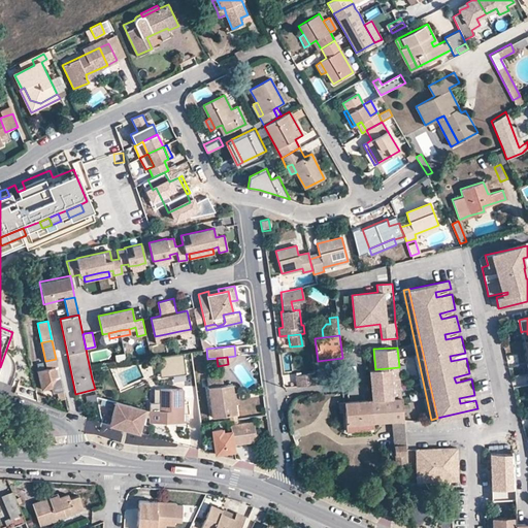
[(38,371),(42,389),(52,387),(52,392),(57,391),(59,398),(64,397),(56,359),(45,361),(46,369),(38,371)]
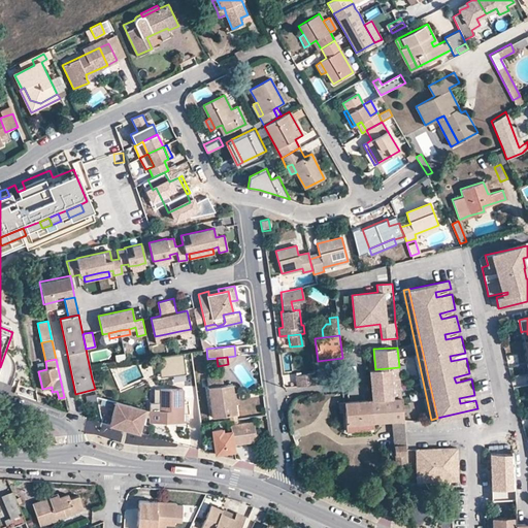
[(402,398),(399,367),(375,369),(370,369),(372,400),(402,398)]
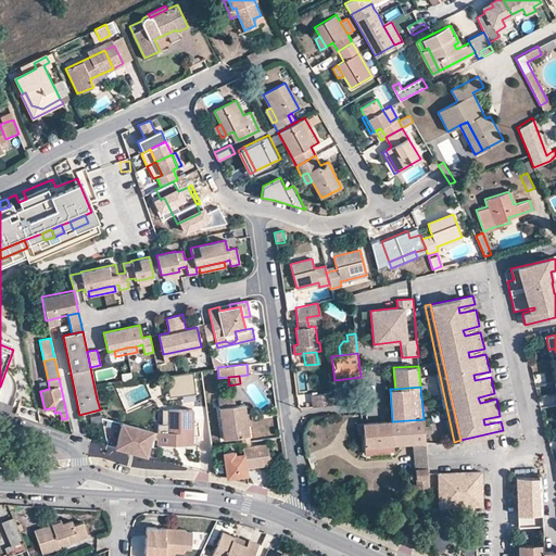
[(332,404),(331,393),(312,395),(312,406),(332,404)]
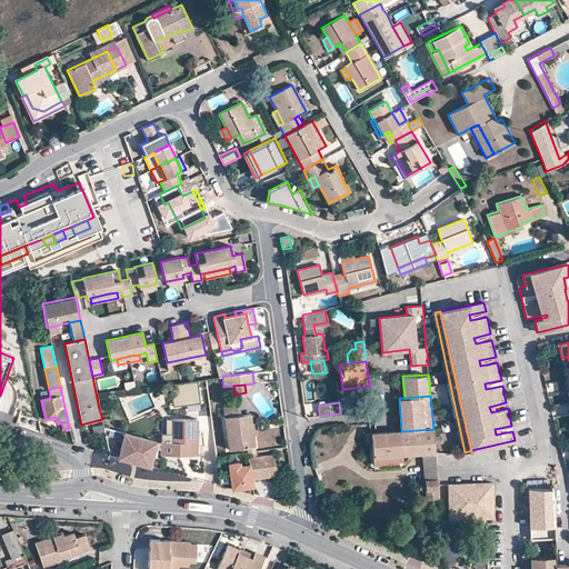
[(222,416),(238,413),(237,403),(221,406),(222,416)]
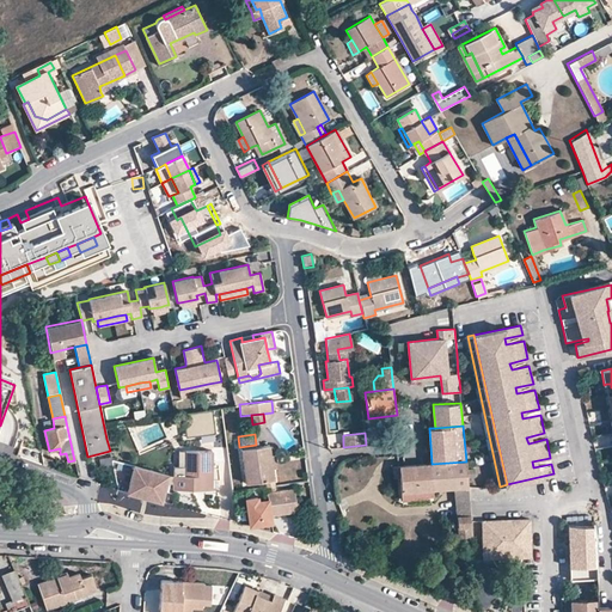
[(239,447),(242,470),(255,467),(256,479),(263,478),(273,477),(270,467),(269,453),(267,444),(256,445),(239,447)]
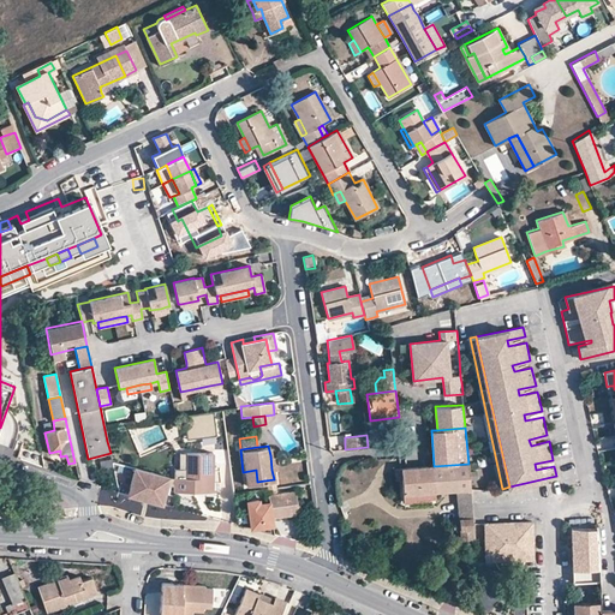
[(172,476),(172,490),(212,490),(212,452),(185,452),(185,477),(178,476),(172,476)]
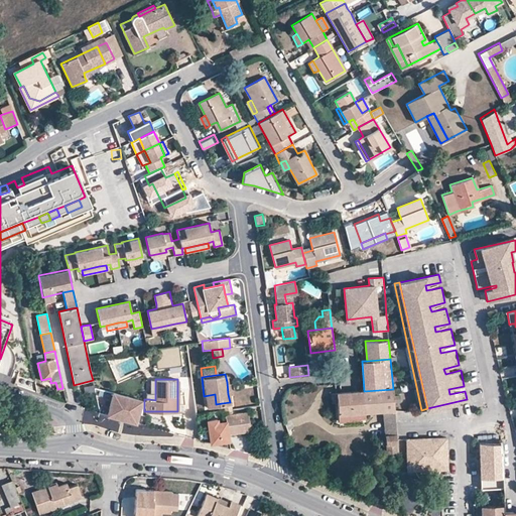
[(95,387),(86,387),(86,396),(95,395),(95,387)]
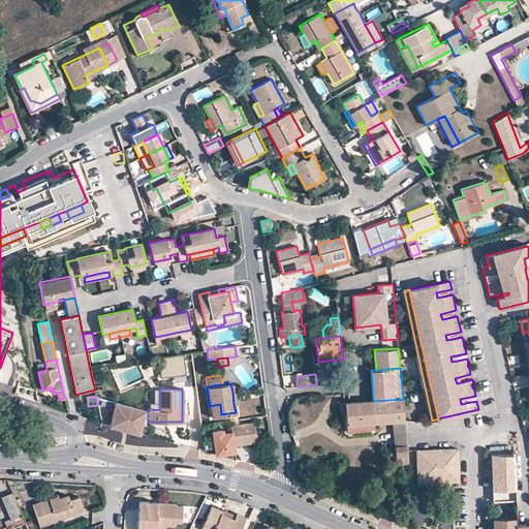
[(373,401),(352,402),(349,402),(345,403),(347,424),(374,422),(393,421),(404,419),(403,403),(403,399),(373,401)]
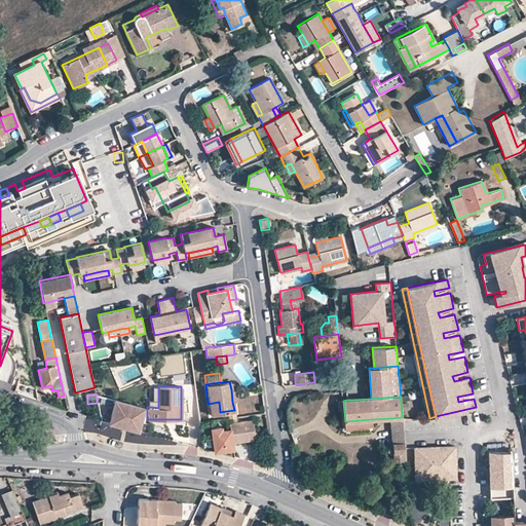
[(108,422),(130,427),(138,429),(143,410),(143,408),(143,407),(113,400),(108,422)]
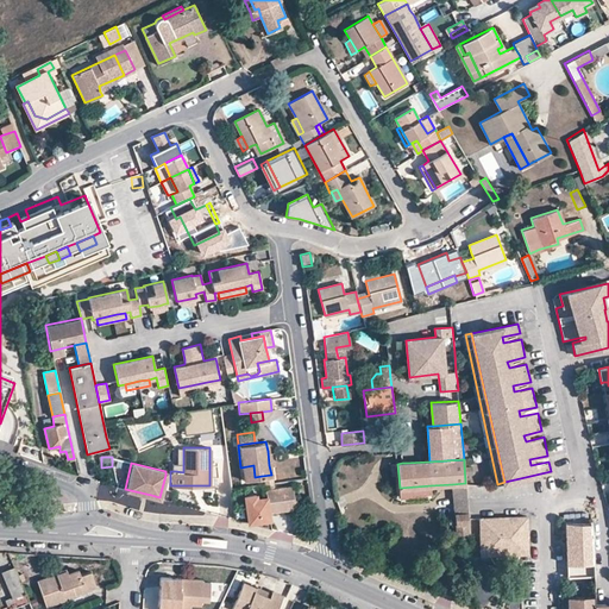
[(240,468),(243,479),(255,477),(253,465),(240,468)]
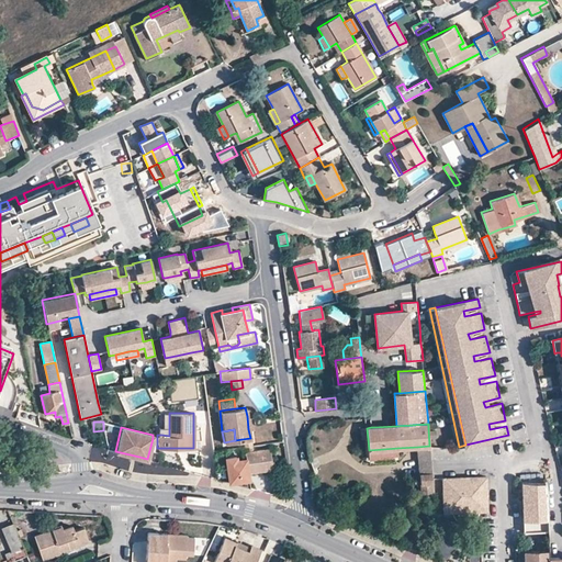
[(417,447),(419,473),(431,472),(430,449),(429,446),(417,447)]
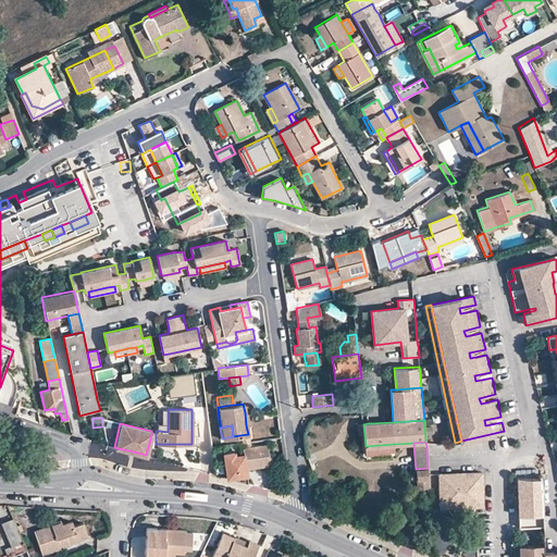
[(242,455),(244,467),(254,466),(254,462),(258,461),(258,466),(269,465),(265,443),(249,445),(242,446),(242,455)]
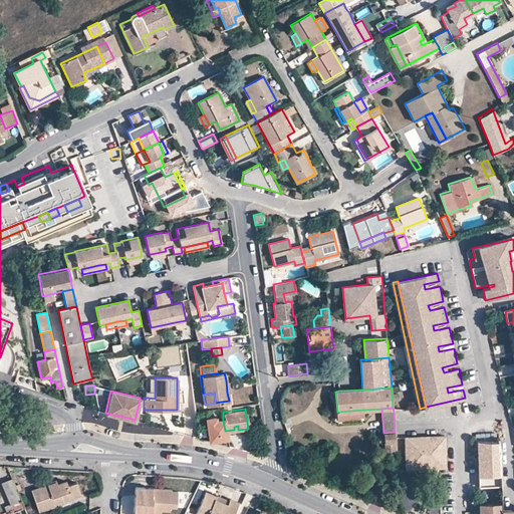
[(337,412),(338,419),(341,419),(364,417),(363,410),(337,412)]
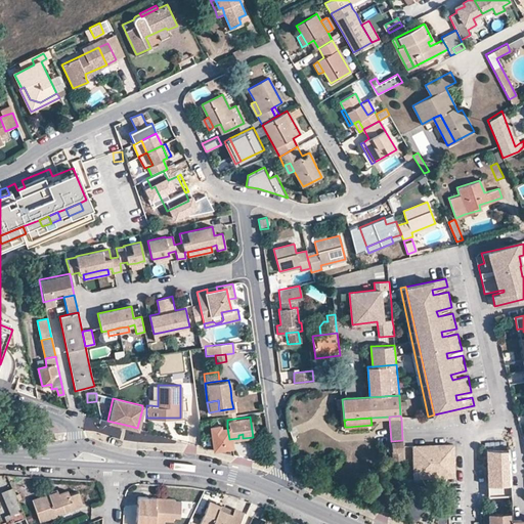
[(229,439),(227,428),(219,429),(218,425),(209,426),(211,447),(230,452),(229,439)]
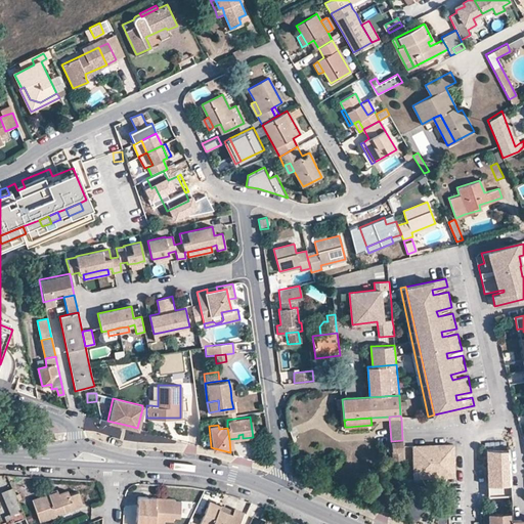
[(391,441),(392,450),(403,449),(403,446),(402,441),(402,440),(391,441)]
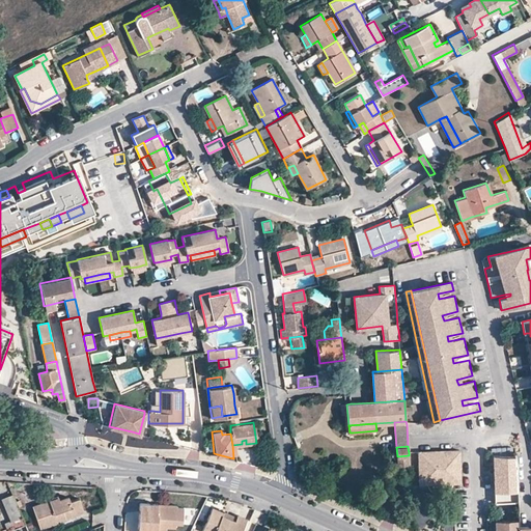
[(459,450),(419,451),(419,483),(460,482),(459,450)]
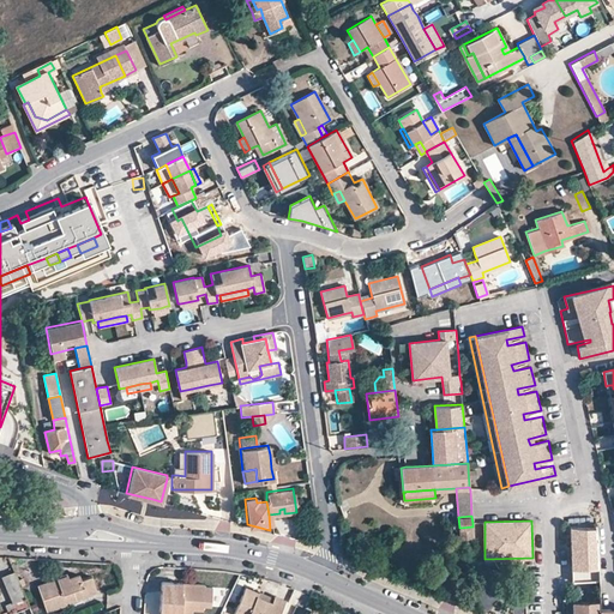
[(571,527),(572,581),(599,581),(599,552),(595,528),(571,527)]
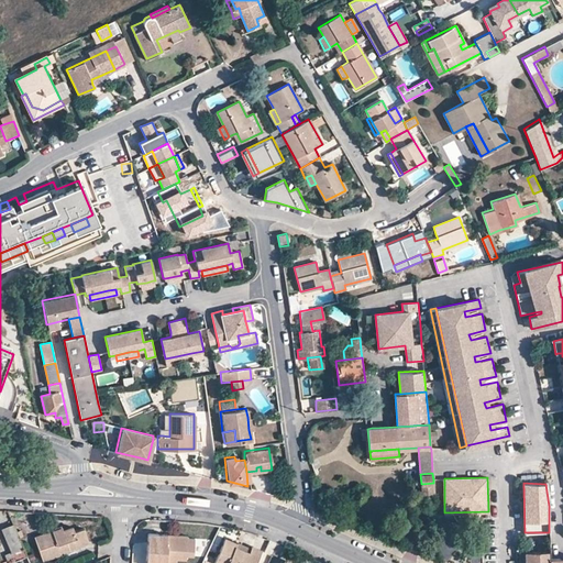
[(3,528),(12,550),(22,547),(12,525),(3,528)]
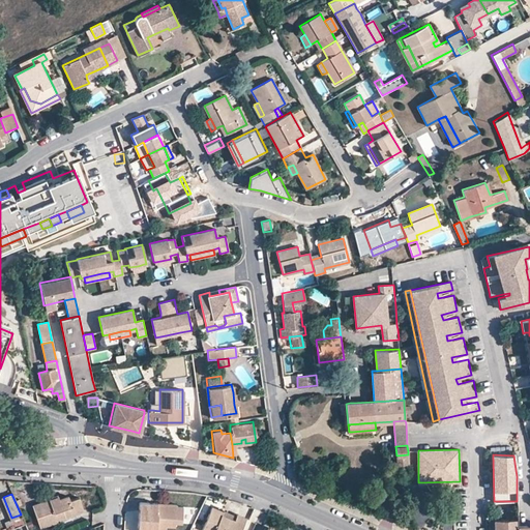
[(33,508),(41,529),(53,525),(51,520),(59,517),(61,521),(69,517),(66,509),(75,506),(78,513),(87,510),(82,497),(70,502),(68,497),(59,500),(58,498),(33,508)]
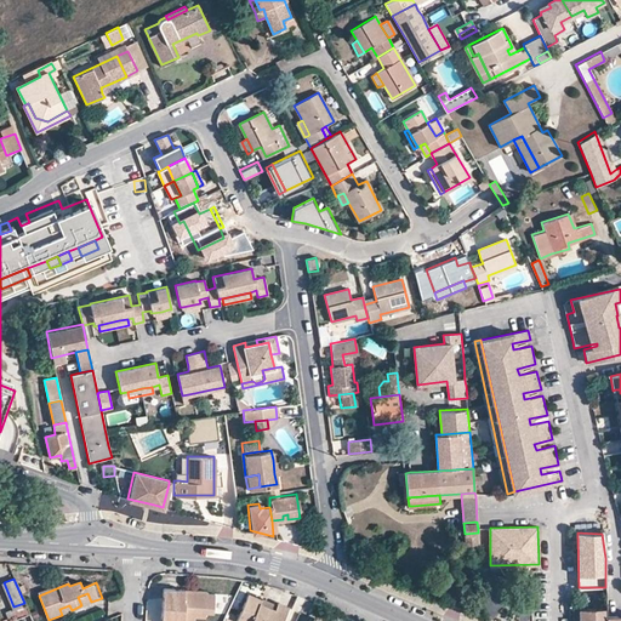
[(163,588),(160,620),(182,620),(183,620),(188,620),(193,620),(194,615),(208,615),(208,611),(214,611),(215,594),(208,593),(208,591),(163,588)]
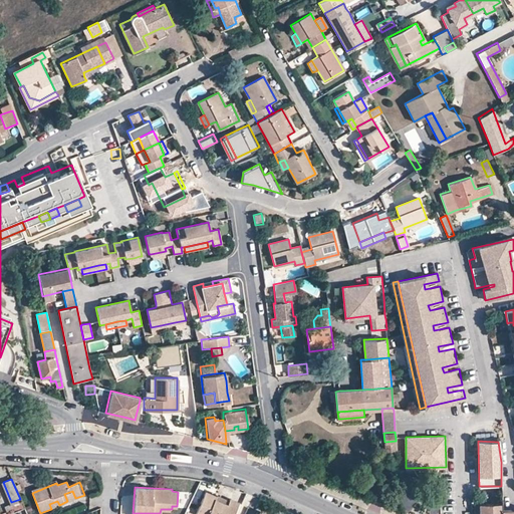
[(64,494),(67,501),(75,498),(72,491),(64,494)]
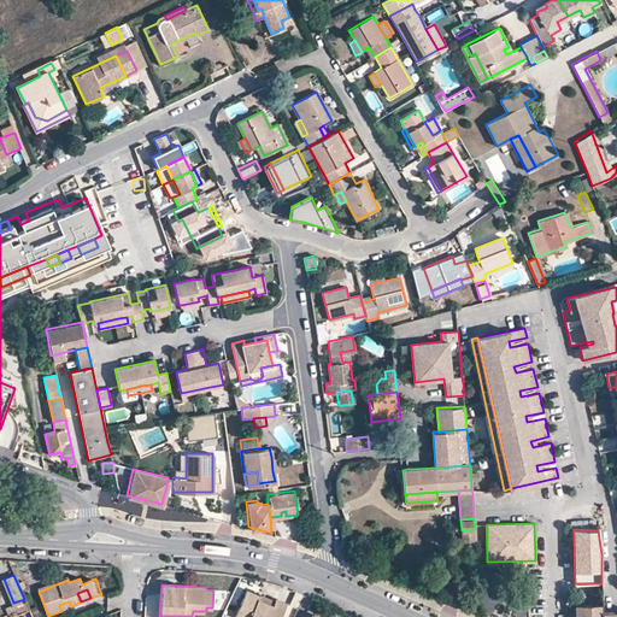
[(245,589),(234,616),(238,616),(278,616),(286,603),(274,597),(271,604),(256,599),(257,594),(245,589)]
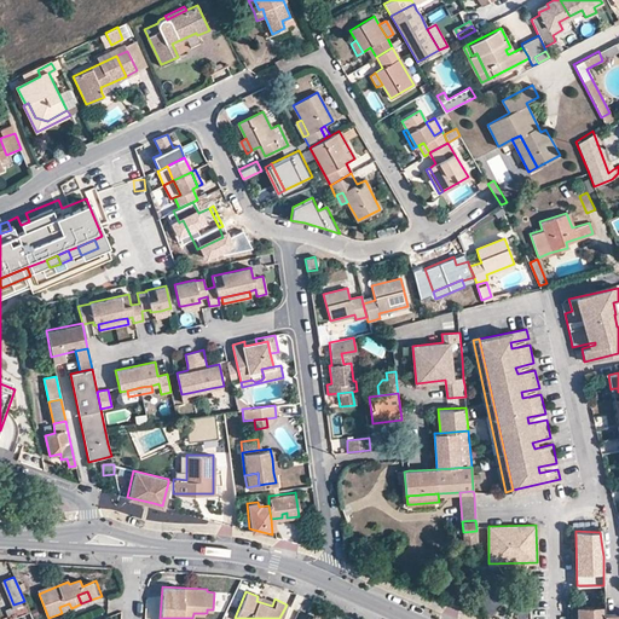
[(0,618),(3,618),(28,609),(24,601),(13,605),(0,609),(0,618)]
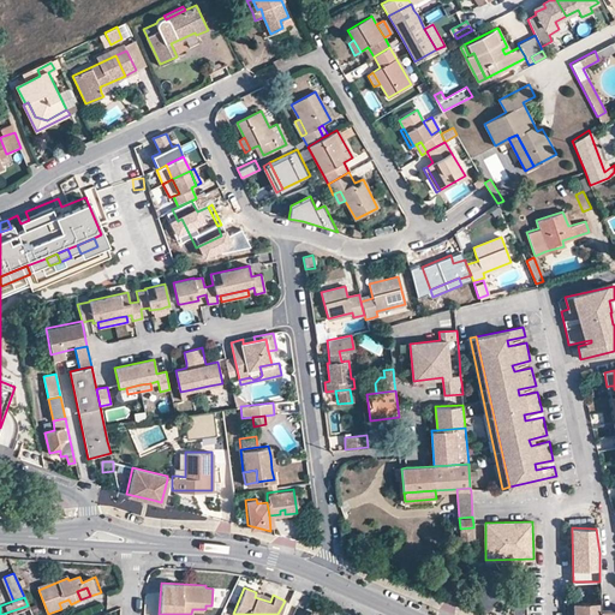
[(59,603),(61,609),(71,605),(71,604),(69,599),(59,603)]
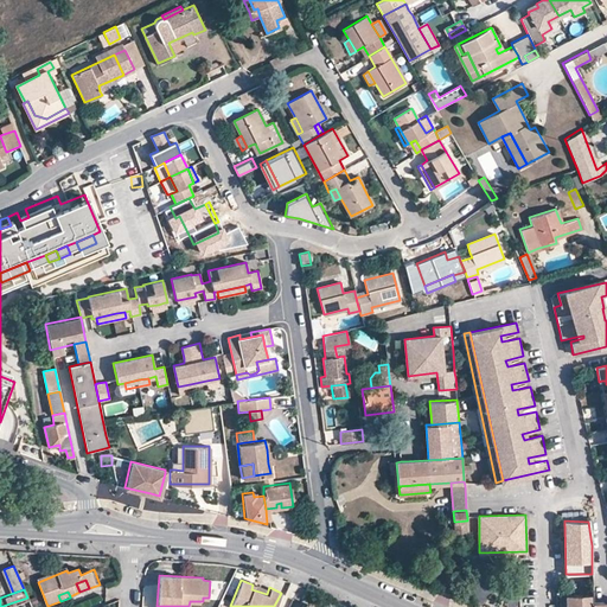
[(567,594),(567,606),(593,606),(593,602),(593,594),(567,594)]
